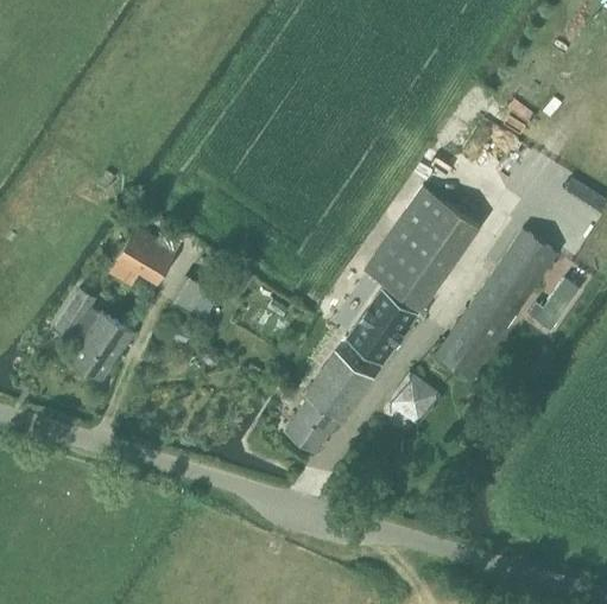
[(305,396),(309,399),(285,432),(316,455),(339,421),(342,424),(373,381),(372,380),(416,317),(479,228),(423,189),(366,273),(386,288),(349,341),(346,339),(305,396)]
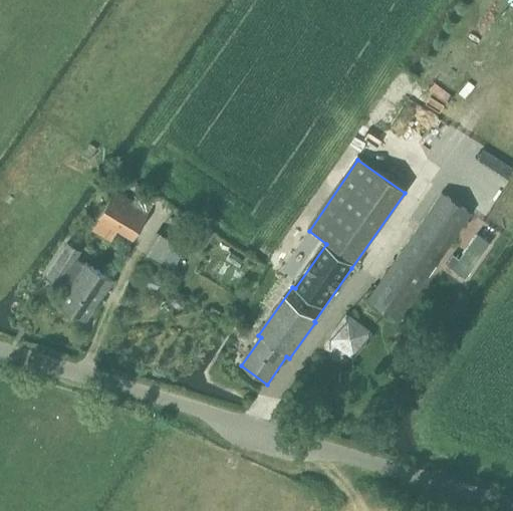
[(133,204),(114,193),(98,221),(132,241),(156,200),(141,191),(133,204)]
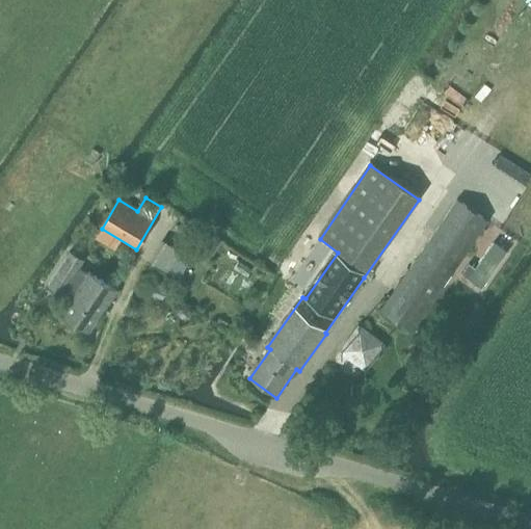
[(413,332),(487,222),(455,201),(380,310),(413,332)]
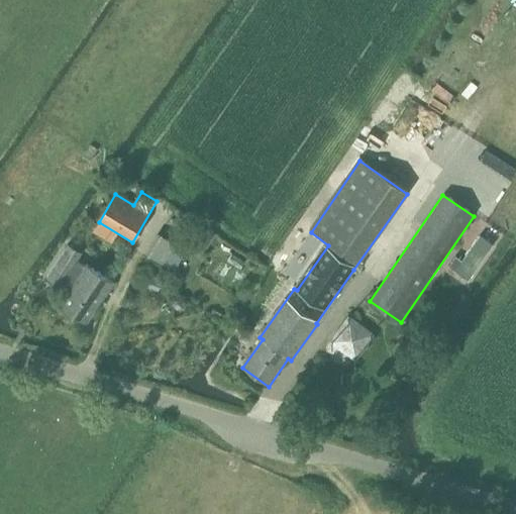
[(480,239),(455,274),(468,282),(492,248),(480,239)]
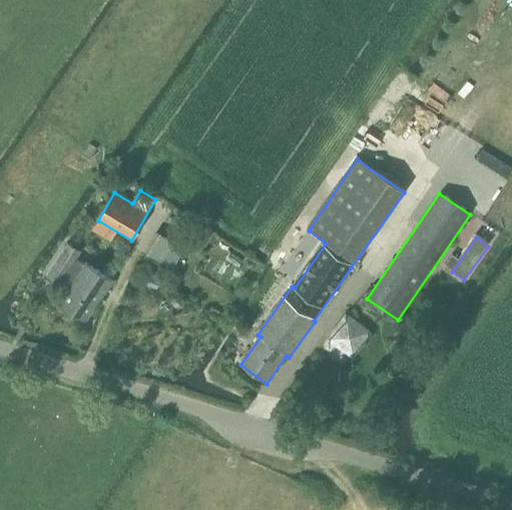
[(60,283),(69,289),(59,303),(85,321),(112,281),(86,263),(81,271),(73,265),(81,251),(68,243),(46,277),(59,286),(60,283)]
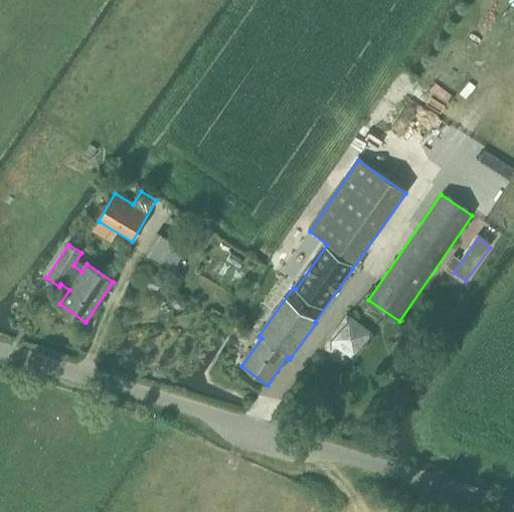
[(355,361),(373,335),(346,316),(327,342),(355,361)]
